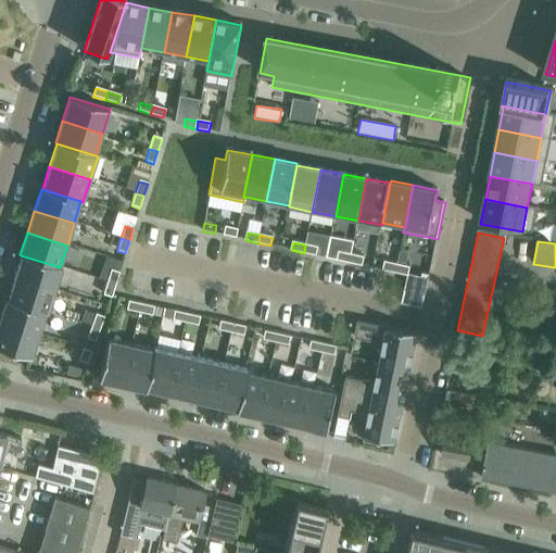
[(318,248),(305,244),(304,253),(317,255),(318,248)]
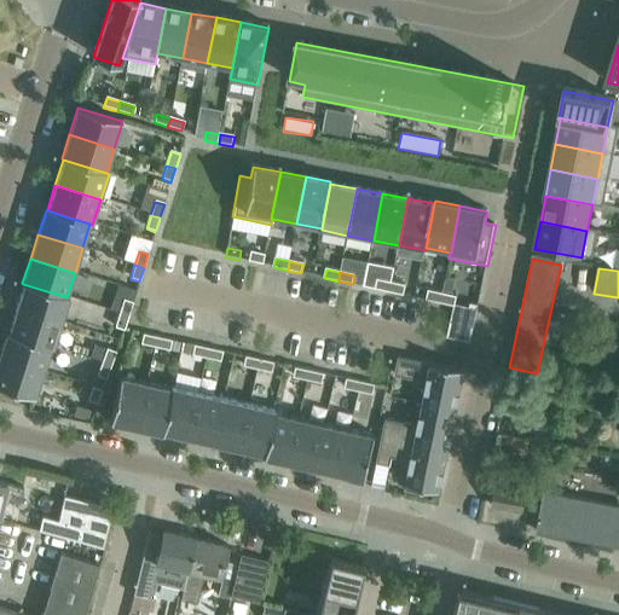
[(392,283),(377,280),(375,289),(389,293),(392,283)]
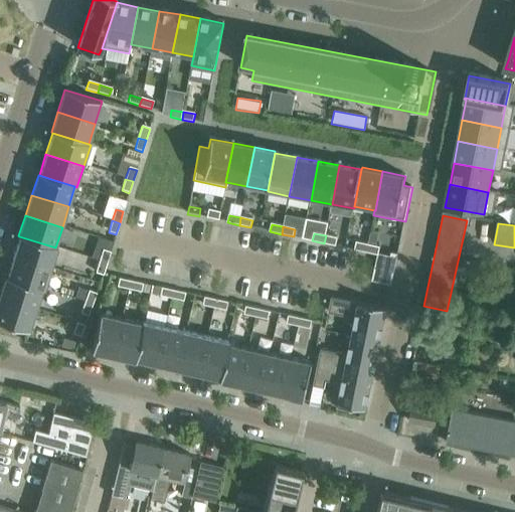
[(326,235),(324,243),(336,245),(337,238),(326,235)]
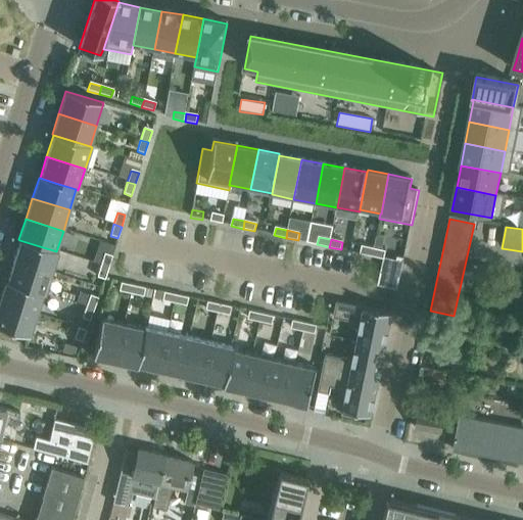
[(13,262),(51,274),(58,252),(56,251),(19,240),(13,262)]
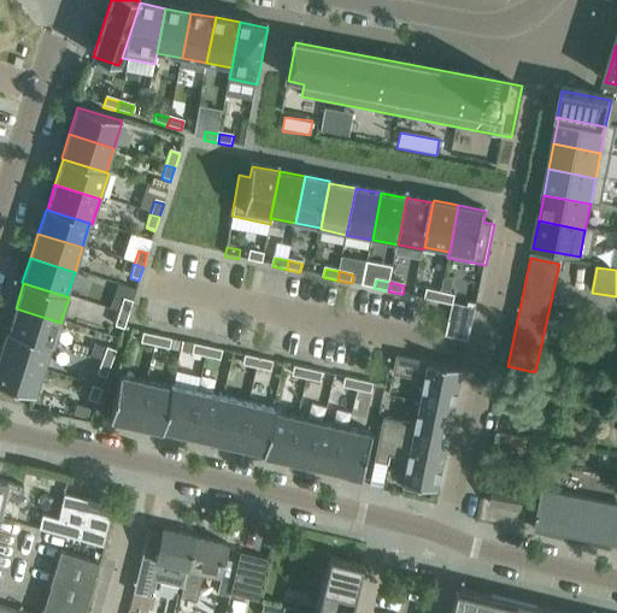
[(441,294),(427,290),(425,300),(439,302),(441,294)]
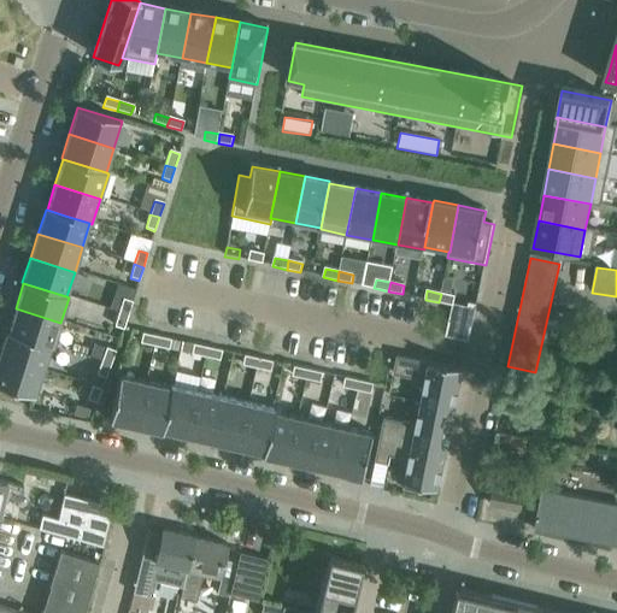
[(456,296),(441,294),(439,302),(452,306),(453,306),(456,296)]
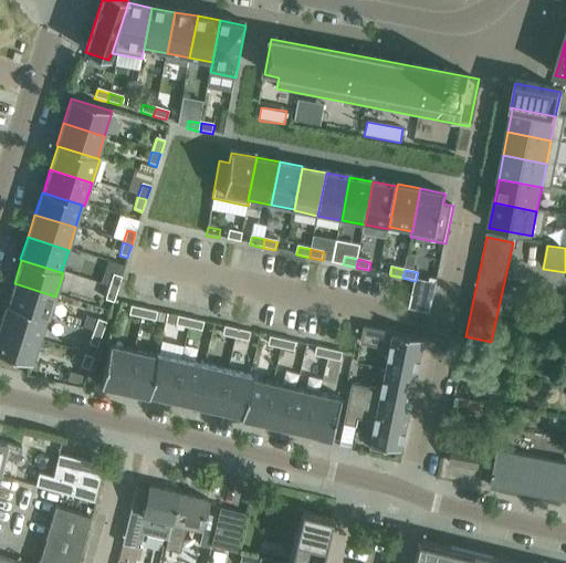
[(122,278),(113,275),(108,288),(117,291),(122,278)]
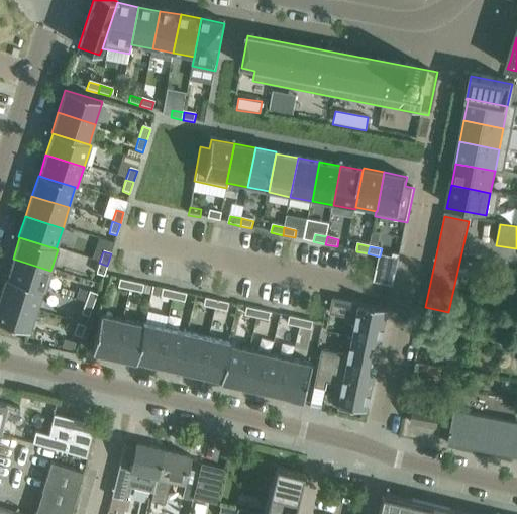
[(374,283),(393,288),(396,275),(394,275),(398,257),(393,255),(392,260),(380,257),(379,257),(376,271),(374,283)]
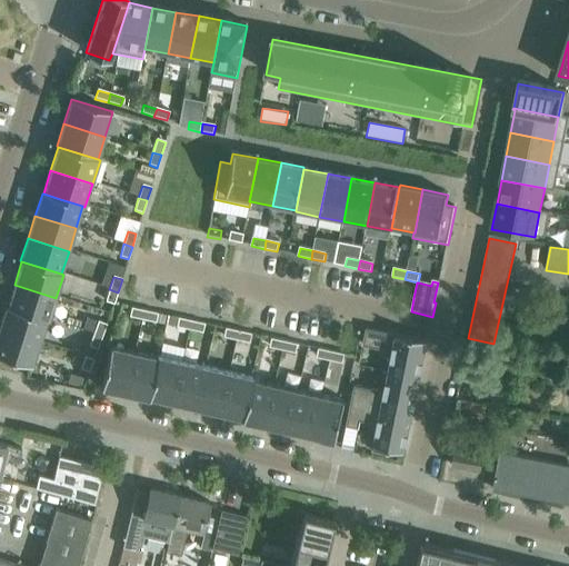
[(7,308),(25,314),(28,315),(47,320),(49,321),(56,298),(15,285),(7,308)]
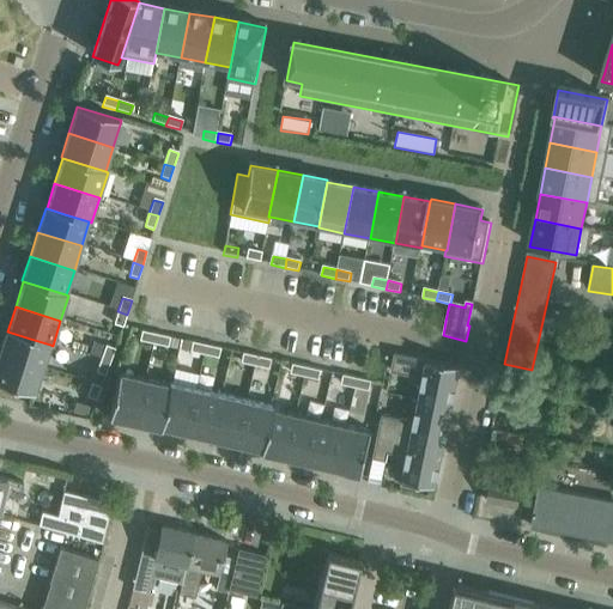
[(117,311),(114,326),(122,328),(127,315),(117,311)]
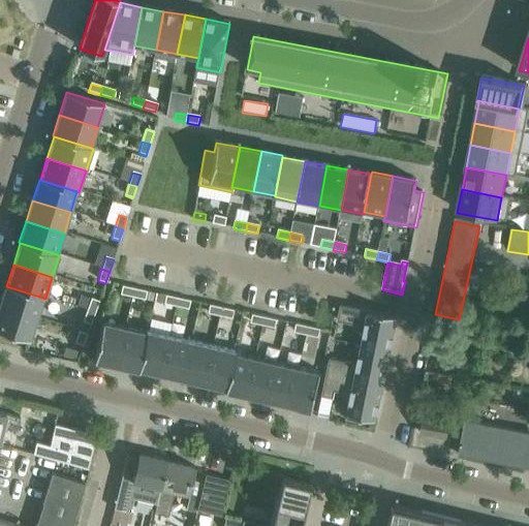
[(23,291),(6,286),(5,286),(0,302),(0,307),(37,318),(43,298),(26,292),(23,291)]
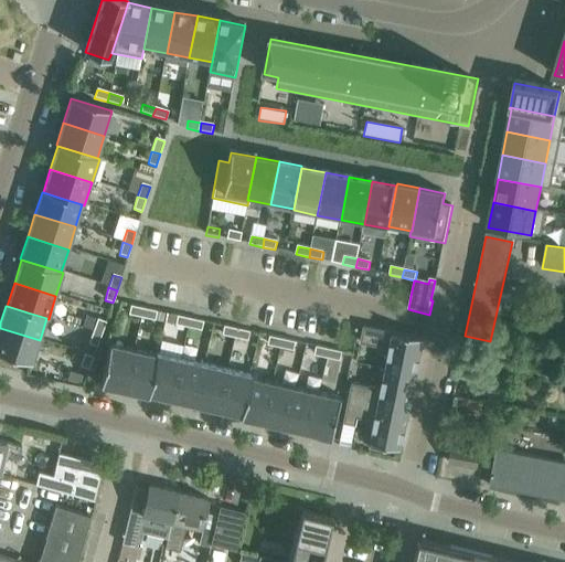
[(144,309),(130,307),(128,316),(141,318),(144,309)]
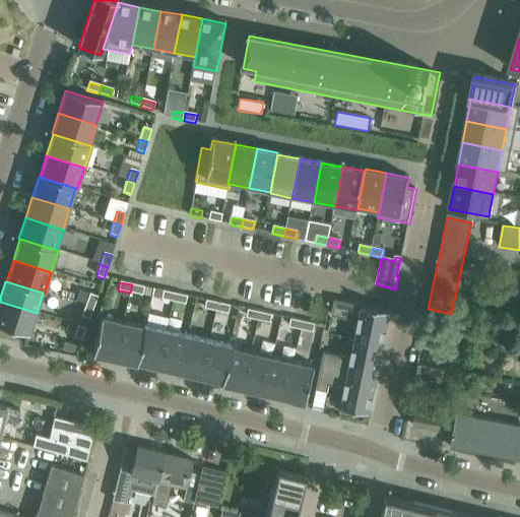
[(142,296),(143,287),(132,284),(130,293),(142,296)]
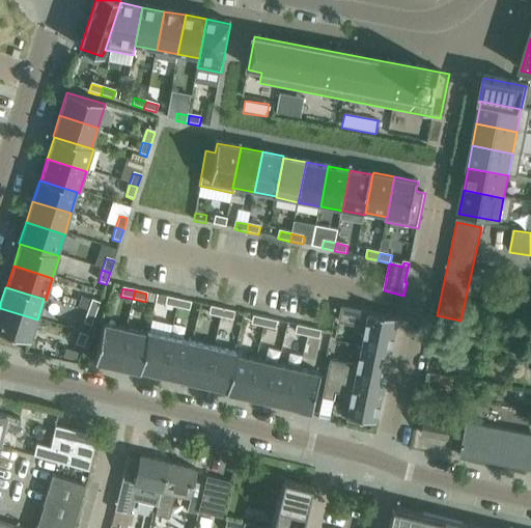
[(178,301),(166,298),(165,306),(176,308),(178,301)]
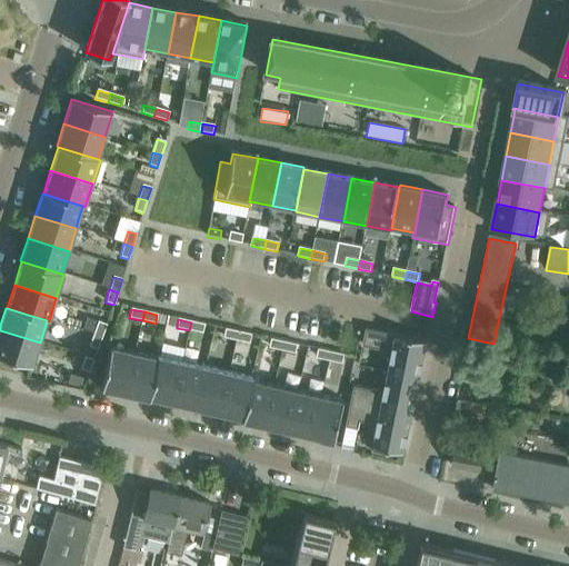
[(106,325),(98,323),(93,335),(101,338),(106,325)]
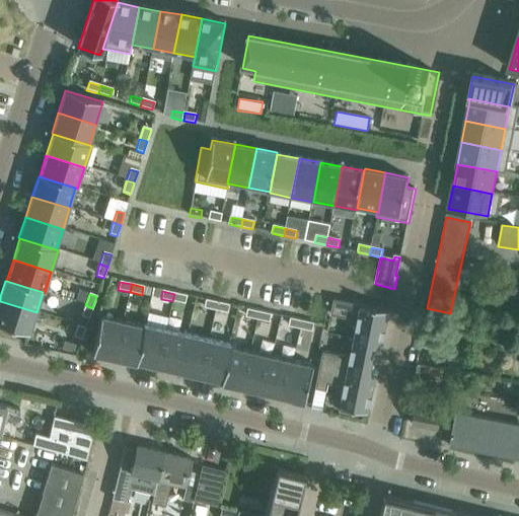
[(172,301),(184,304),(187,296),(174,294),(172,301)]
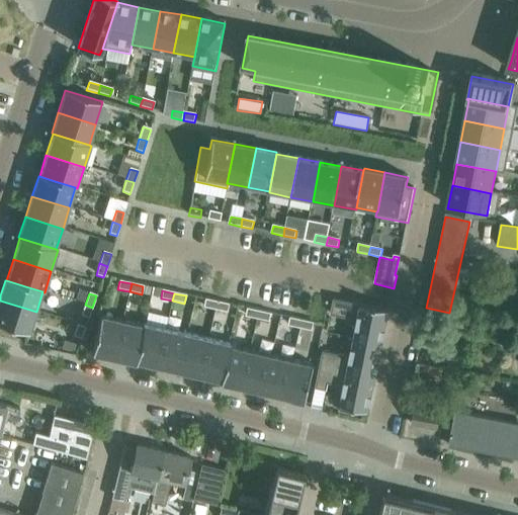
[(204,299),(203,308),(214,310),(217,303),(204,299)]
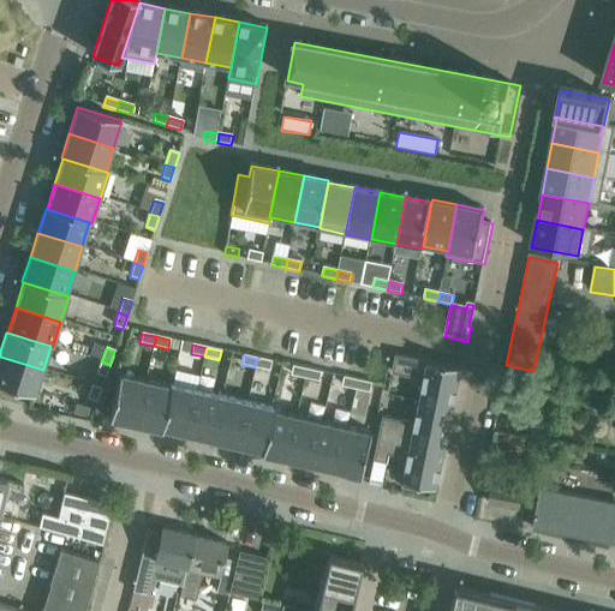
[(453,409),(461,370),(435,364),(395,355),(392,375),(425,382),(421,403),(453,409)]
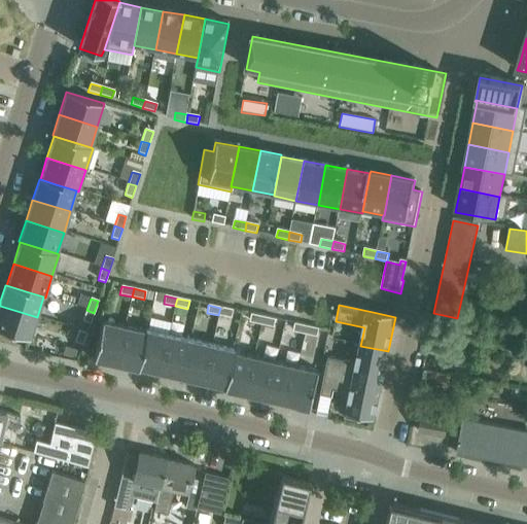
[(37,317),(0,306),(0,330),(29,341),(29,340),(30,340),(37,317)]
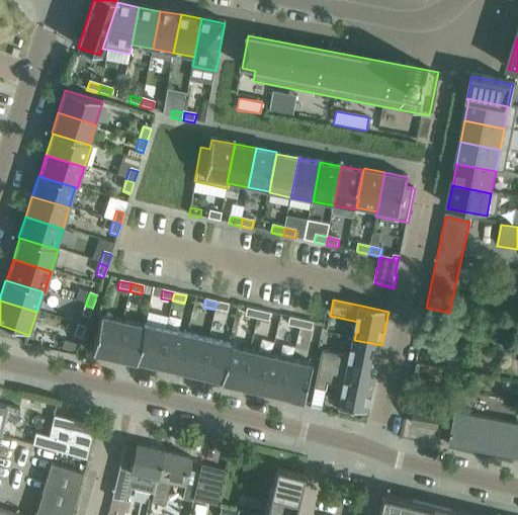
[(214,310),(227,313),(229,305),(217,303),(214,310)]
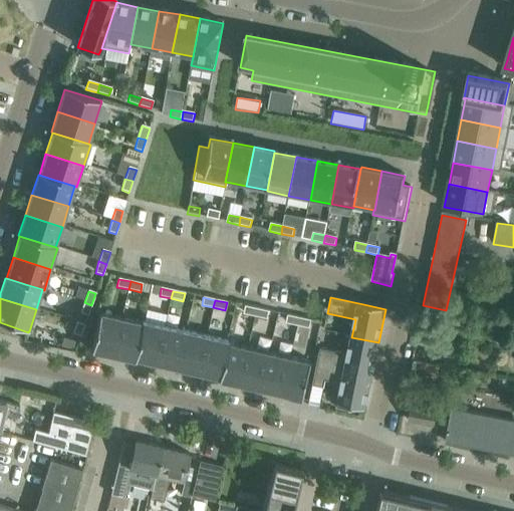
[(84,302),(80,313),(87,316),(91,305),(84,302)]
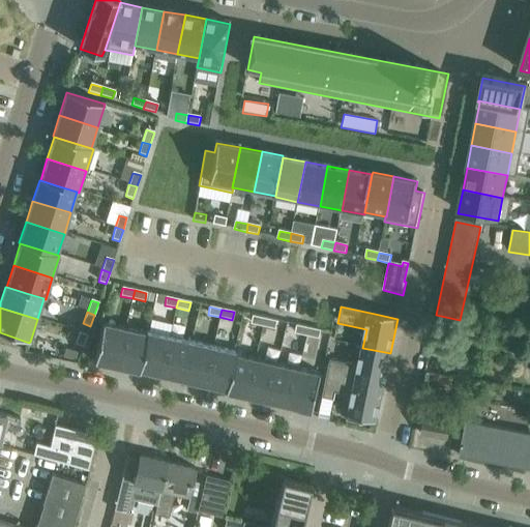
[(265,319),(254,316),(252,324),(264,327),(265,319)]
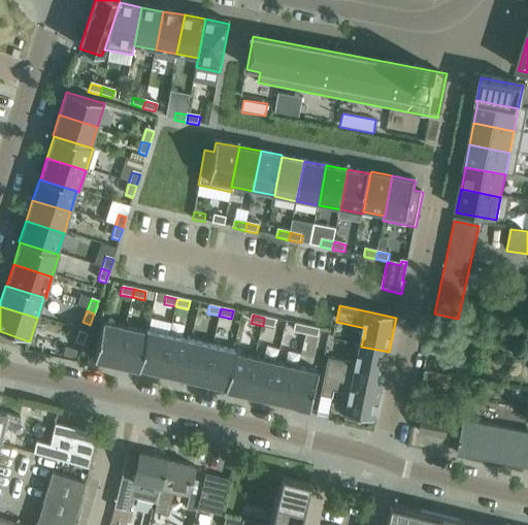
[(264,318),(263,326),(274,328),(276,320),(264,318)]
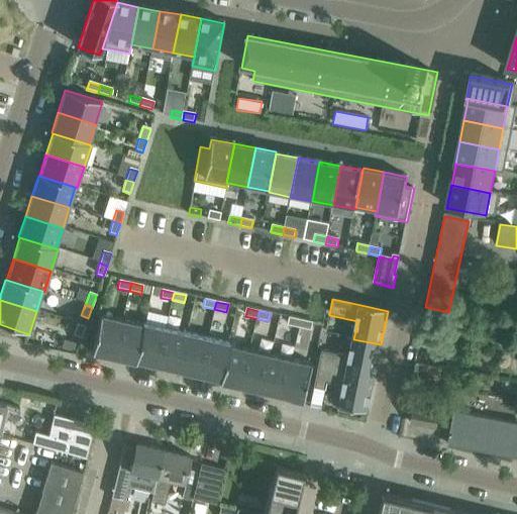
[(122,322),(100,317),(91,354),(113,360),(122,322)]
